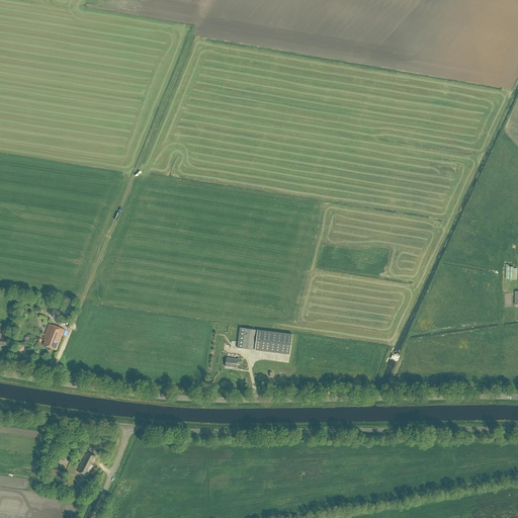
[(514,265),(511,265),(506,264),(506,279),(517,280),(517,269),(514,269),(514,265)]
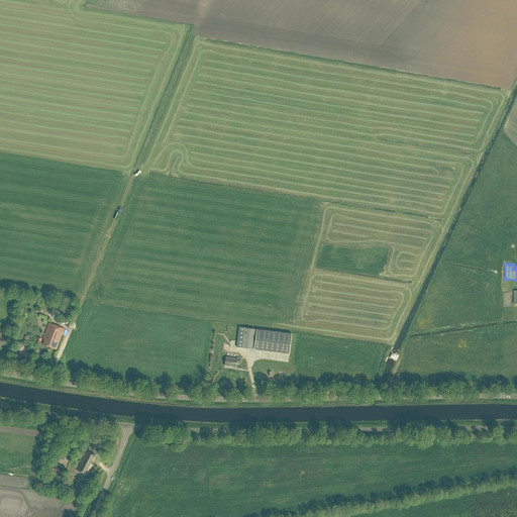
[(56,349),(64,329),(48,323),(43,337),(44,337),(43,339),(44,340),(43,344),(56,349)]
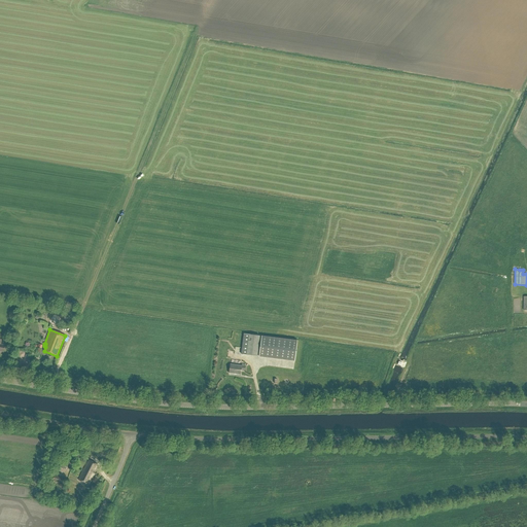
[(258,356),(260,336),(244,334),(241,354),(258,356)]
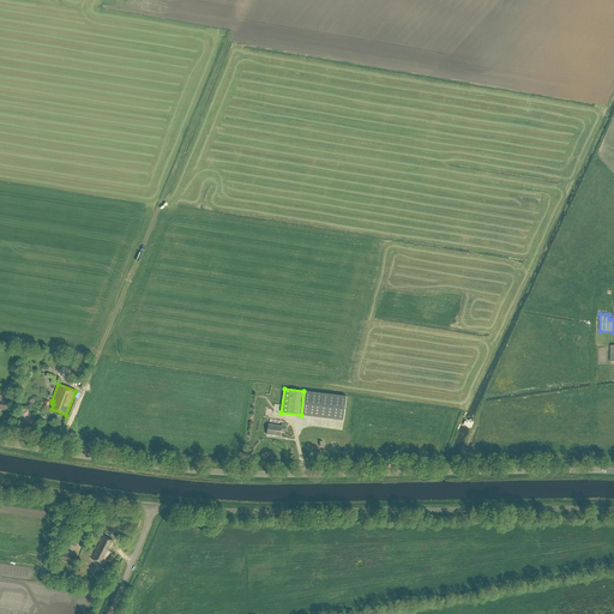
[(343,420),(345,396),(304,391),(301,415),(343,420)]
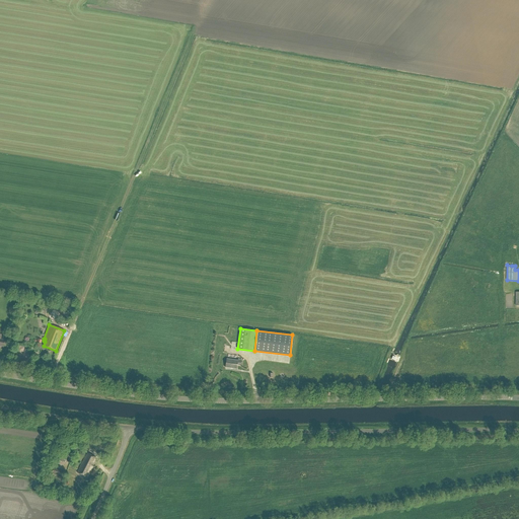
[(237,360),(226,359),(225,367),(236,368),(237,365),(240,365),(241,359),(237,359),(237,360)]
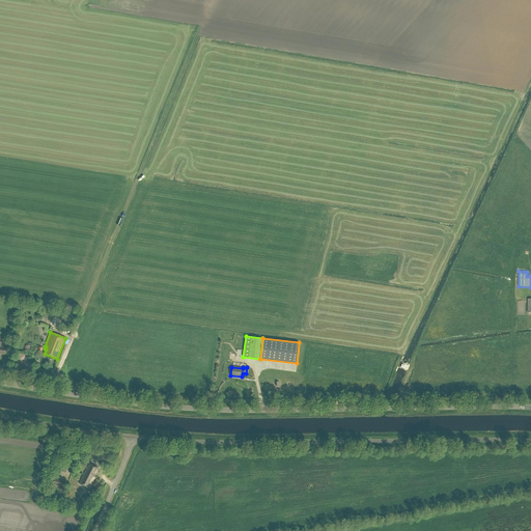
[(72,464),(76,454),(68,451),(65,462),(72,464)]
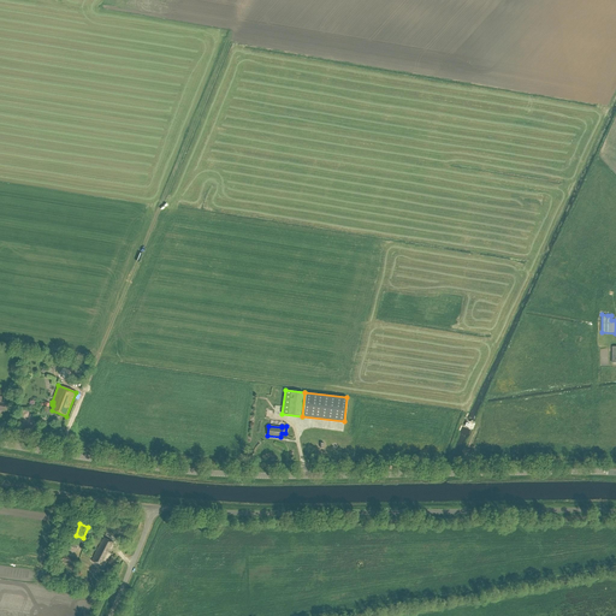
[(61,561),(71,539),(65,537),(57,560),(61,561)]
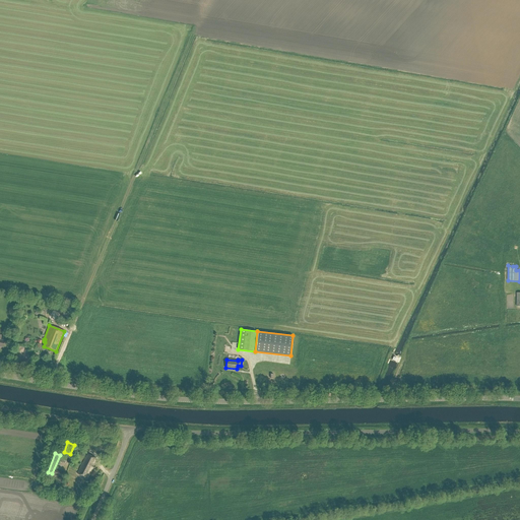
[(65,463),(68,455),(66,454),(64,458),(60,456),(58,460),(65,463)]
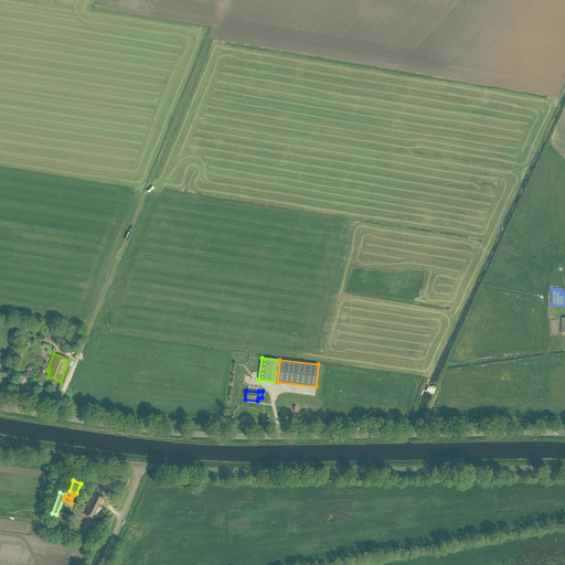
[(99,507),(104,498),(95,493),(93,499),(92,499),(84,514),(95,520),(102,508),(99,507)]
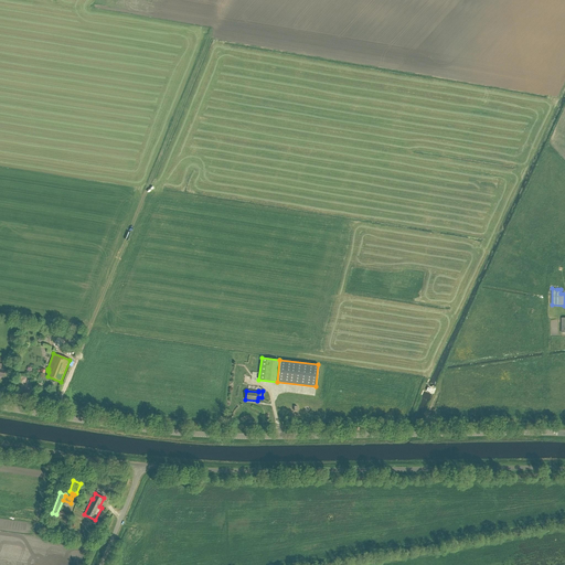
[(67,519),(70,514),(59,510),(56,514),(67,519)]
